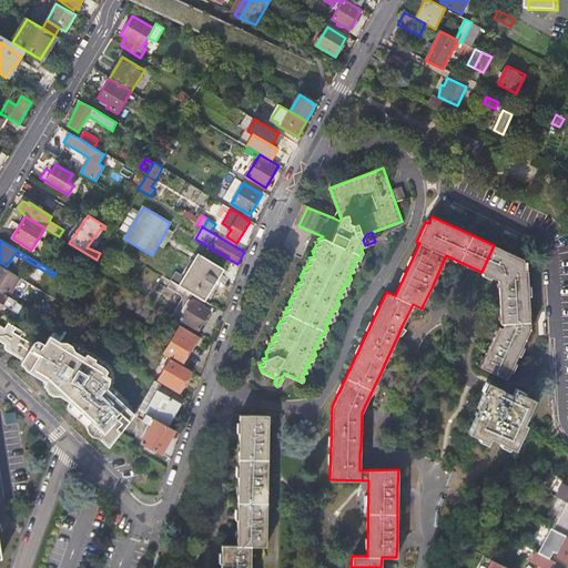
[(524,259),(494,245),(482,272),(498,280),(499,296),(499,304),(500,323),(504,325),(501,328),(499,326),(494,338),(493,340),(487,351),(479,366),(506,378),(520,351),(530,330),(527,270),(524,270),(524,259)]
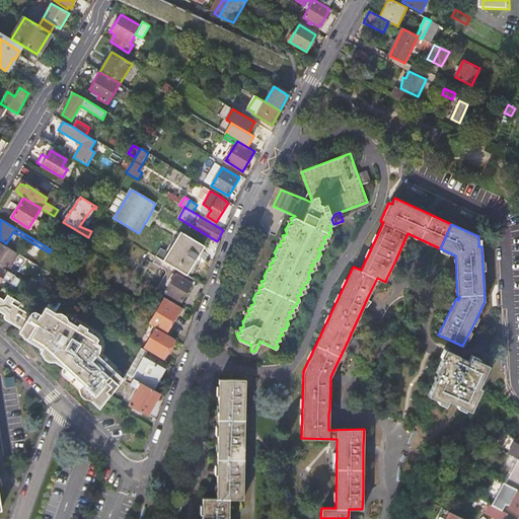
[(156,256),(182,272),(187,275),(205,246),(180,232),(171,247),(168,246),(164,253),(159,250),(156,256)]
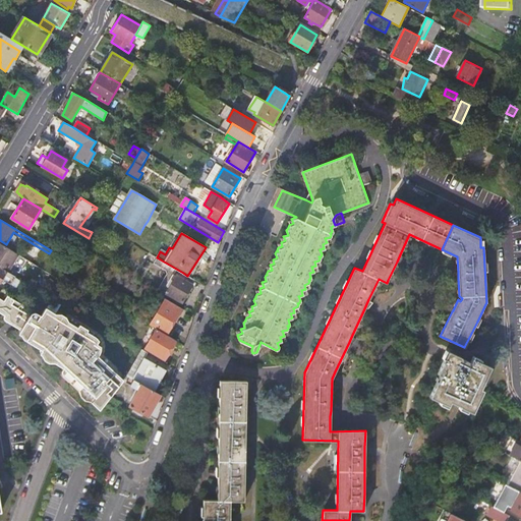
[(0,243),(0,267),(10,274),(20,256),(0,243)]
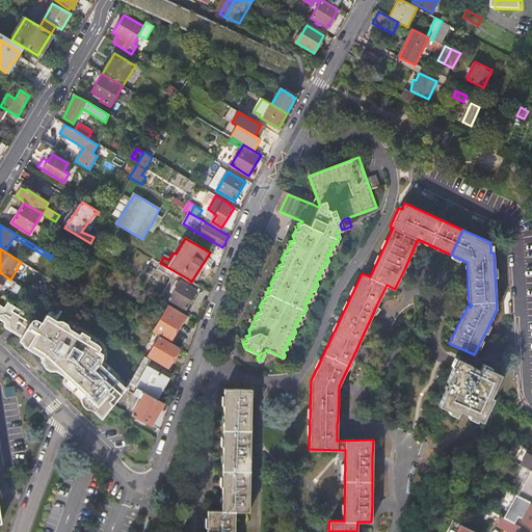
[(10,280),(0,272),(0,293),(4,297),(14,282),(10,280)]
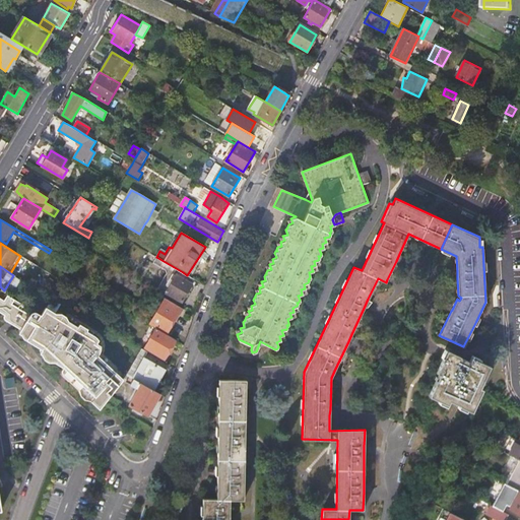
[(183,302),(195,279),(187,275),(183,272),(180,278),(176,276),(167,293),(183,302)]
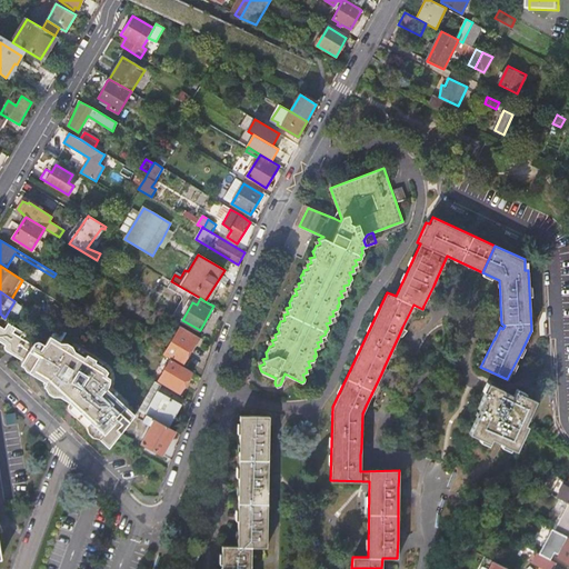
[(109,448),(121,432),(136,415),(108,388),(111,377),(109,371),(88,355),(86,358),(50,337),(45,346),(9,323),(5,329),(0,326),(0,341),(1,343),(3,340),(7,341),(5,345),(5,349),(23,361),(21,366),(48,381),(45,387),(70,402),(79,408),(73,415),(77,417),(109,448)]
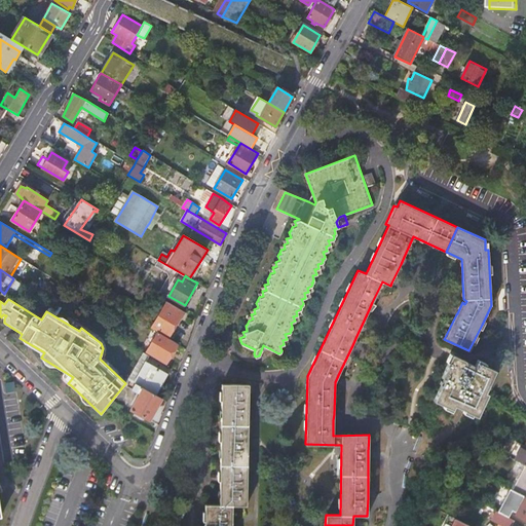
[(172,332),(184,311),(167,301),(152,328),(166,335),(168,331),(172,332)]
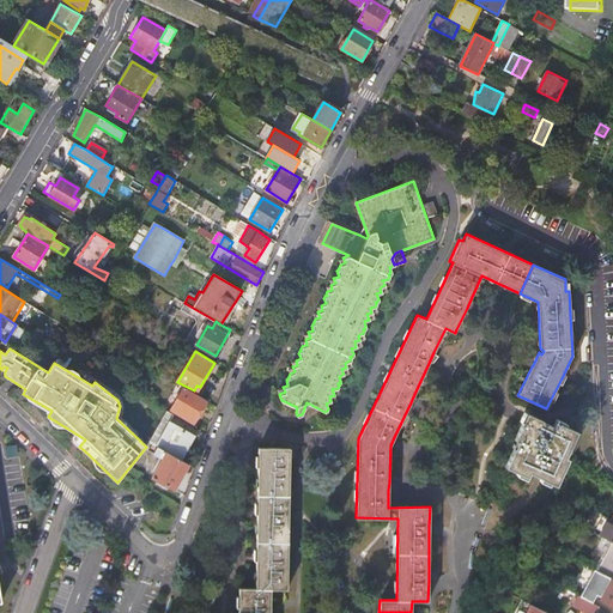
[(532,366),(530,366),(526,365),(522,376),(526,378),(532,366)]
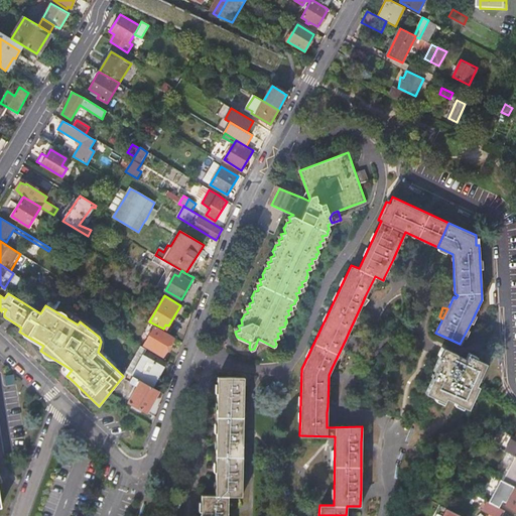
[(163,356),(174,337),(155,326),(144,344),(163,356)]
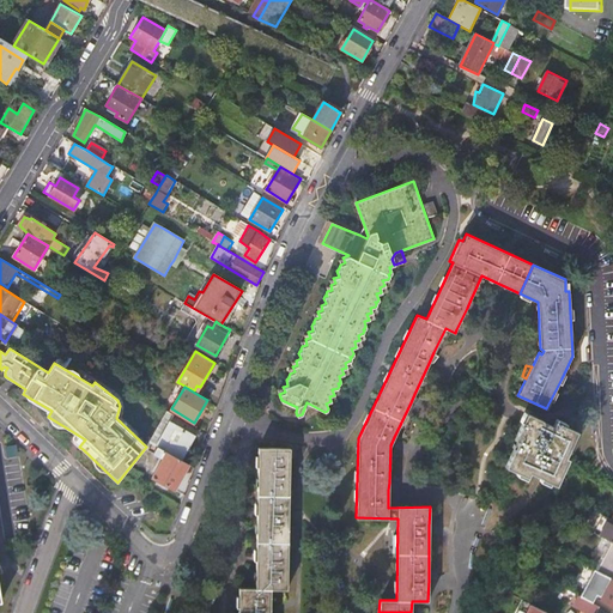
[(170,422),(175,416),(168,411),(150,442),(152,443),(157,447),(170,422)]
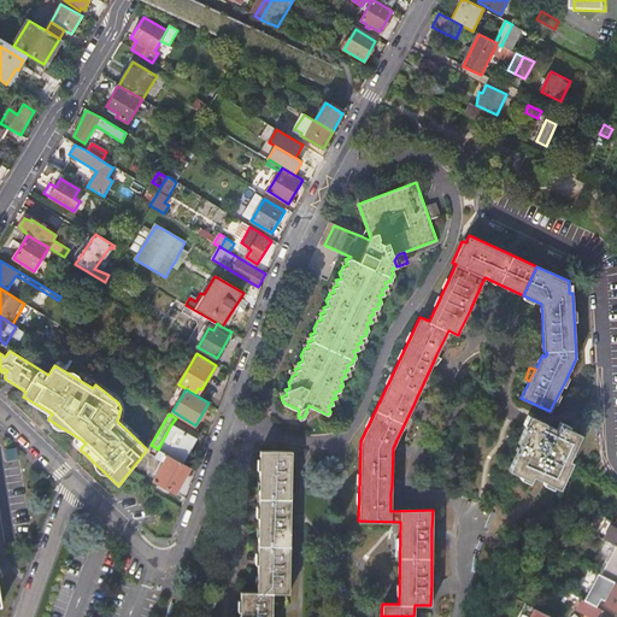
[(530,416),(517,442),(521,444),(509,469),(530,480),(533,475),(545,480),(544,481),(559,488),(573,462),(569,459),(581,434),(559,423),(557,428),(530,416)]
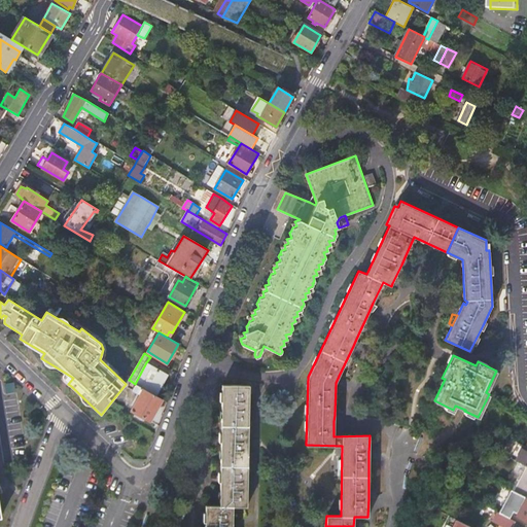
[(135,384),(154,395),(167,375),(146,362),(135,384)]
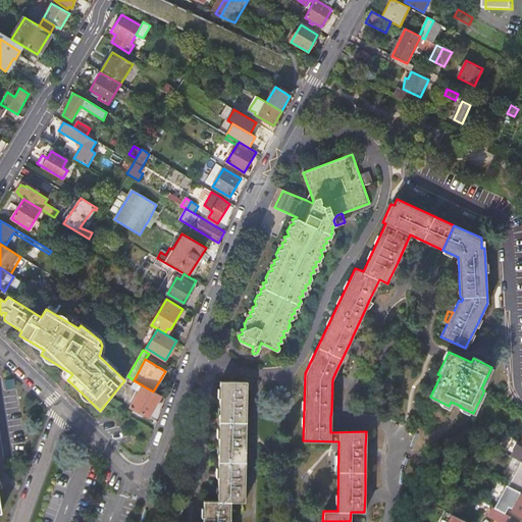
[(69,383),(70,382),(67,380),(72,374),(64,369),(61,372),(61,375),(63,377),(69,383)]
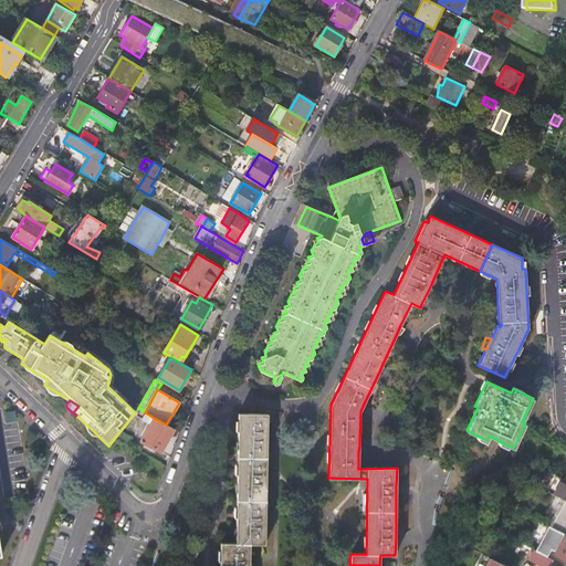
[(160,452),(174,429),(166,425),(145,412),(140,409),(136,417),(150,423),(140,441),(160,452)]
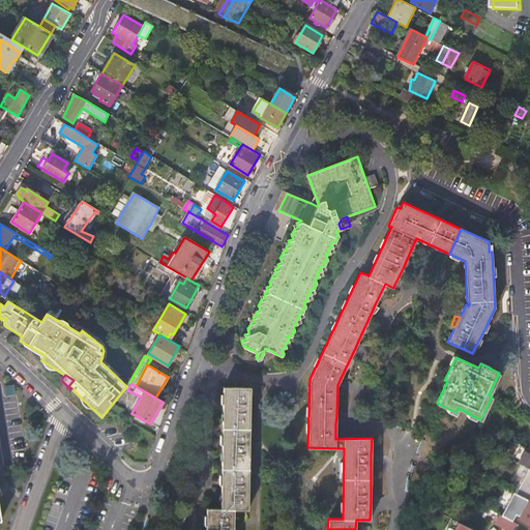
[(233,529),(234,525),(234,508),(248,509),(248,492),(248,484),(249,453),(249,446),(249,413),(251,405),(251,387),(224,386),(222,508),(207,508),(206,529),(233,529)]
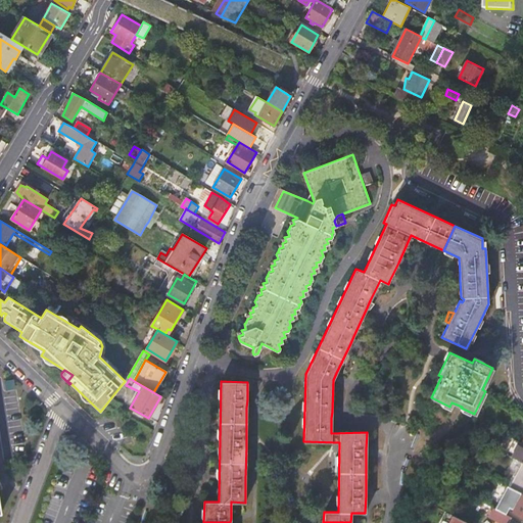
[(522,462),(522,443),(516,440),(508,455),(522,462)]
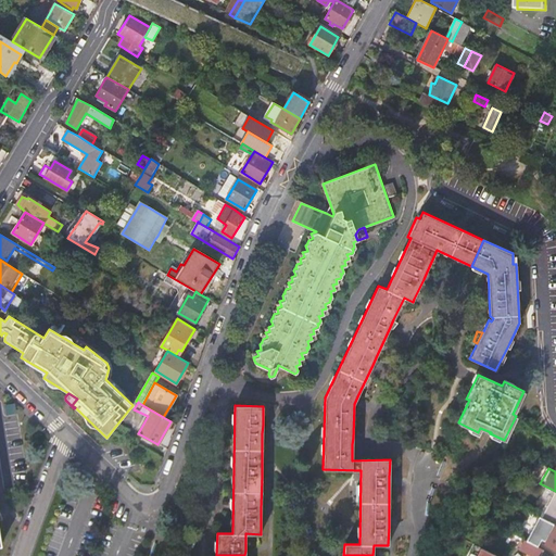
[(483,517),(496,493),(488,489),(476,513),(483,517)]
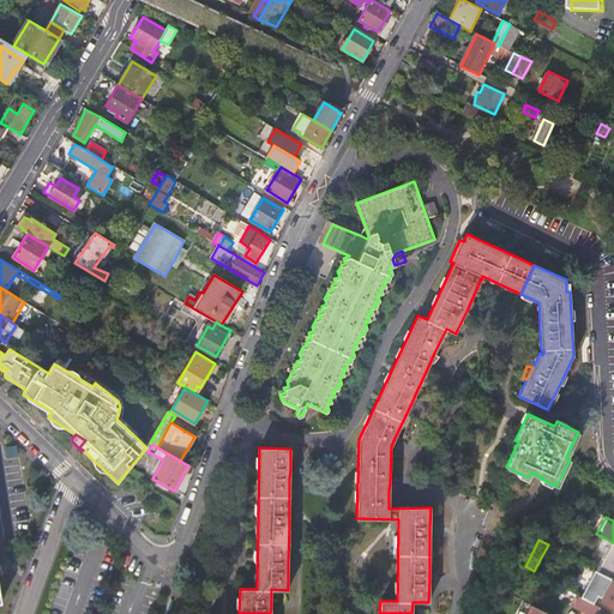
[(613,542),(599,571),(613,579),(613,542)]
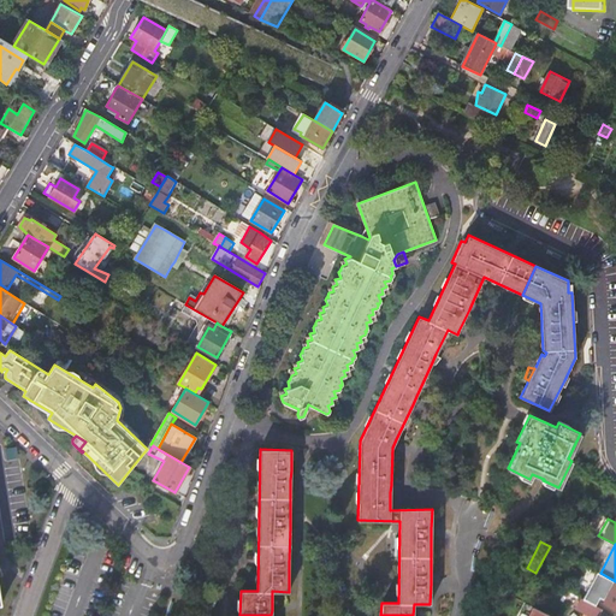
[(615,608),(615,581),(600,573),(599,573),(585,599),(597,605),(600,598),(606,600),(605,603),(615,608)]
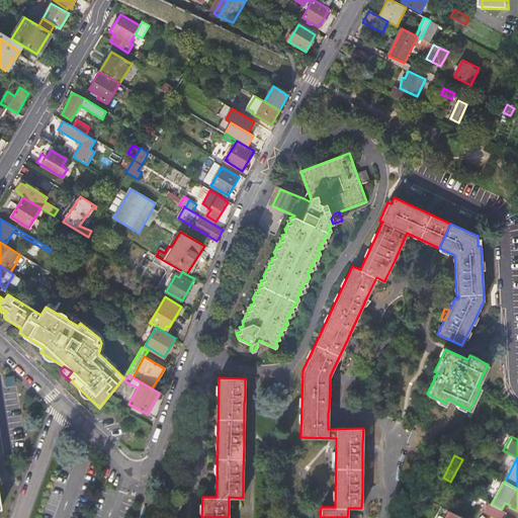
[(503,517),(507,512),(502,509),(492,504),(489,502),(484,512),(492,516),(490,517),(503,517)]
